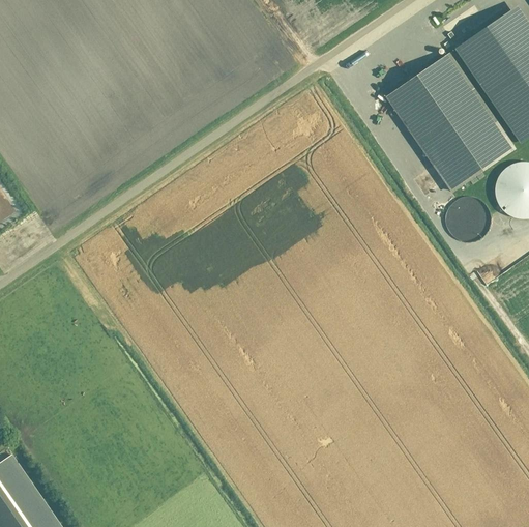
[(528,38),(509,10),(459,47),(523,140),(528,136),(528,38)]
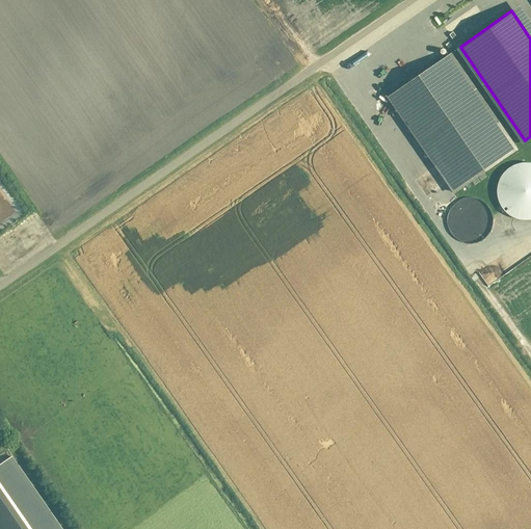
[(515,147),(451,52),(389,96),(453,190),(515,147)]
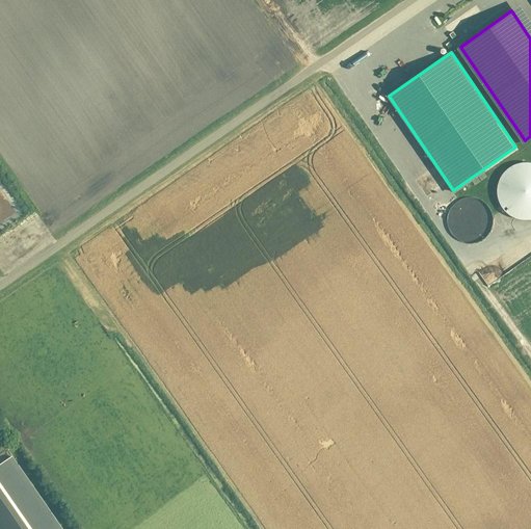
[(514,163),(508,167),(503,173),(500,178),(498,185),(498,192),(499,200),(502,206),(507,211),(512,215),(520,217),(527,218),(530,217),(530,161),(527,160),(521,161),(514,163)]
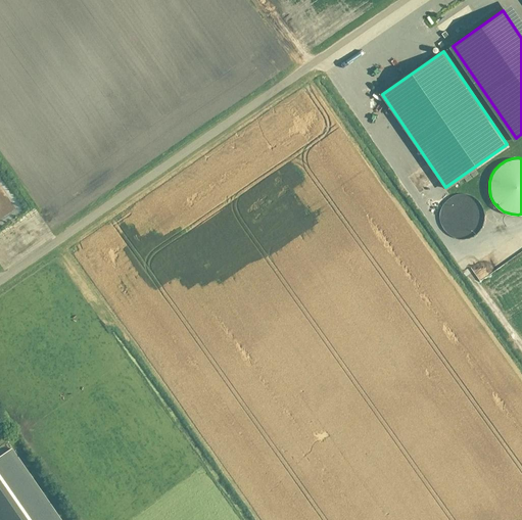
[(472,194),(466,192),(460,192),(454,194),(448,197),(444,202),(441,208),(440,215),(441,221),(443,226),(447,231),(452,234),(458,236),(463,237),(469,236),(474,233),(479,229),(482,224),(484,219),(484,213),(483,207),(480,201),(477,197),(472,194)]
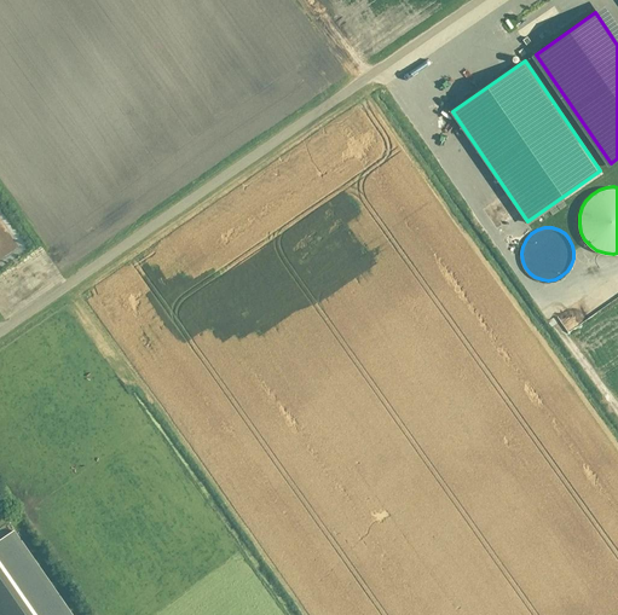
[(74,614),(15,528),(0,538),(0,614),(74,614)]
